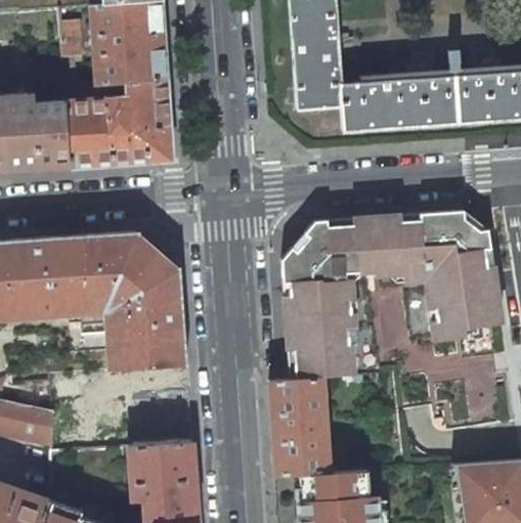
[(0,0),(0,11),(91,4),(103,4),(102,0),(0,0)]
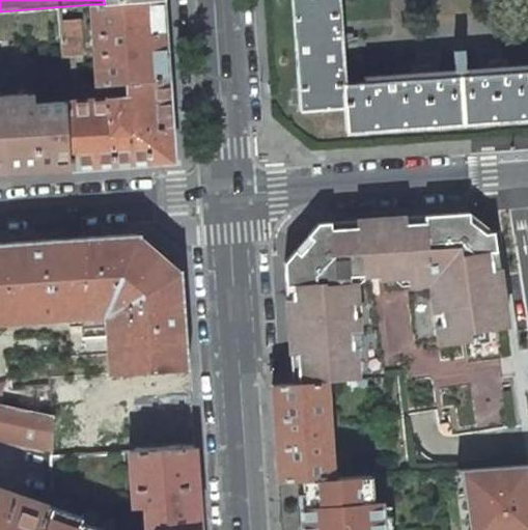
[(105,4),(92,4),(100,86),(128,84),(171,80),(165,0),(105,4)]
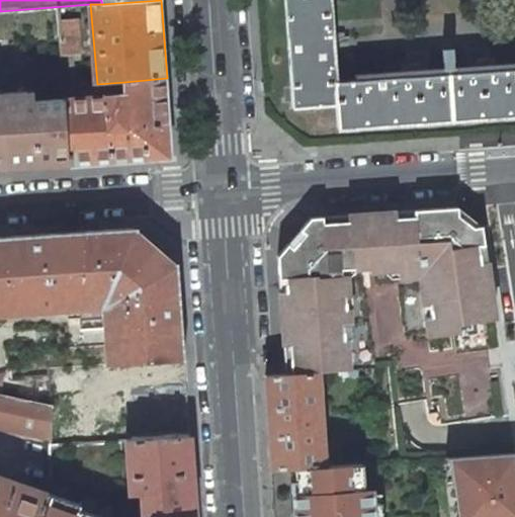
[(338,82),(331,0),(287,0),(295,109),(338,106),(340,130),(514,116),(514,69),(358,81),(338,82)]
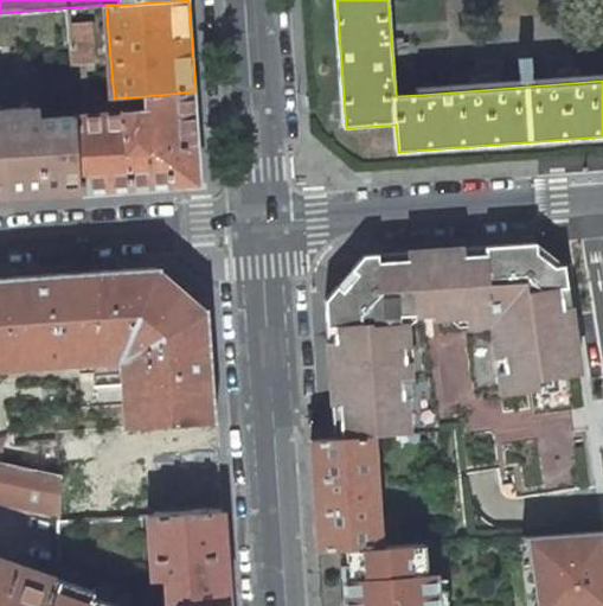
[(94,23),(74,25),(77,102),(91,101),(89,71),(98,71),(94,23)]
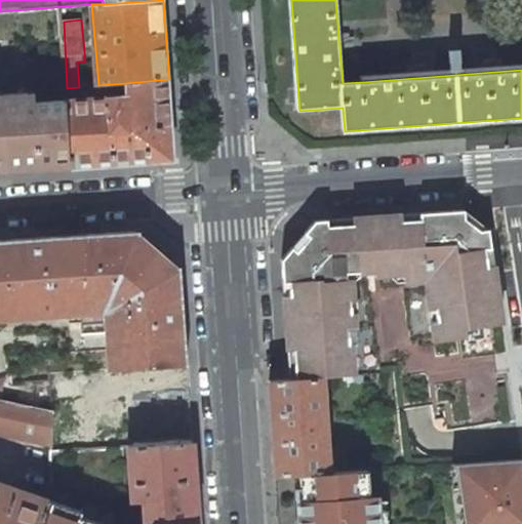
[(521,64),(362,76),(363,82),(521,70),(521,64)]
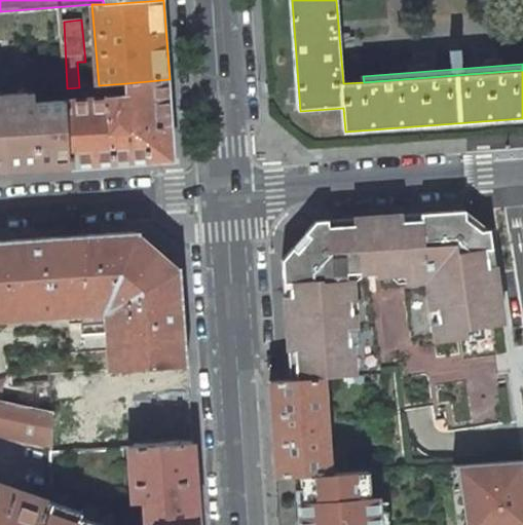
[(68,102),(71,169),(175,161),(170,79),(126,83),(127,96),(68,102)]
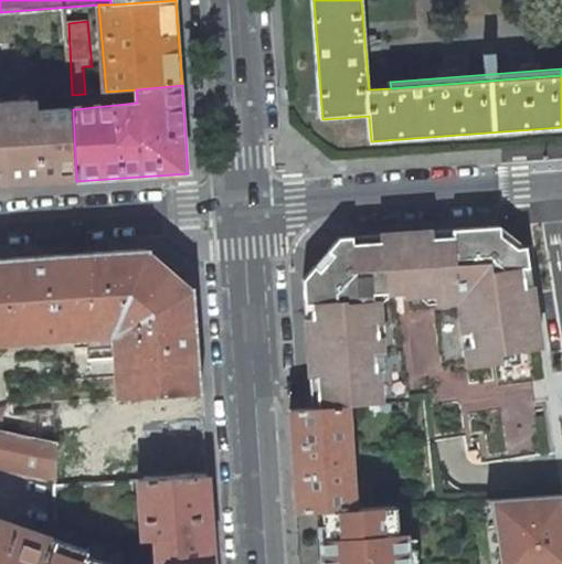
[(41,112),(41,100),(6,104),(11,185),(76,181),(73,109),(41,112)]
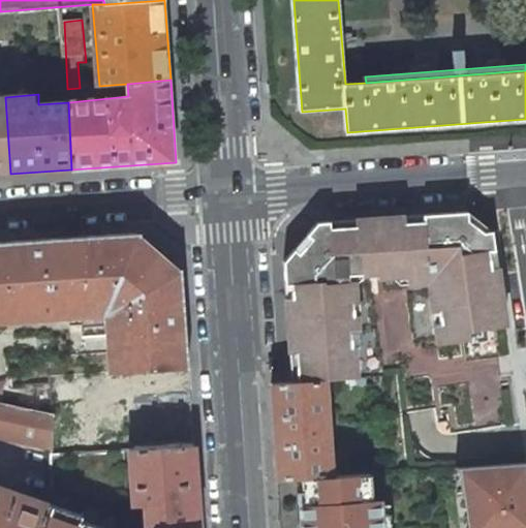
[(0,96),(0,174),(10,174),(5,97),(0,96)]
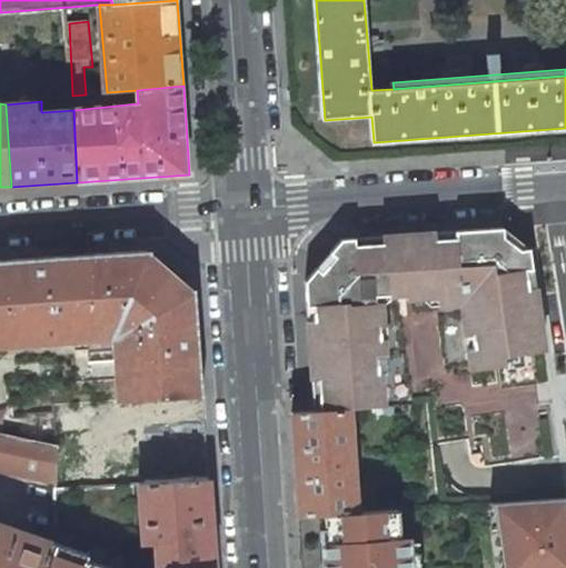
[(516,356),(537,352),(546,351),(537,288),(527,289),(524,271),(535,270),(533,250),(523,251),(506,238),(506,229),(457,232),(457,239),(438,240),(437,233),(384,237),(385,245),(357,246),(357,239),(344,240),(333,253),(340,260),(328,276),(319,268),(308,282),(309,307),(316,307),(317,321),(310,321),(316,411),(353,408),(387,407),(386,404),(385,374),(381,374),(380,359),(389,359),(387,339),(383,340),(381,327),(386,327),(385,302),(378,302),(378,296),(393,296),(409,295),(440,292),(440,299),(442,307),(464,306),(468,337),(475,336),(477,347),(469,348),(473,371),(507,366),(506,358),(504,350),(515,349),(516,356)]
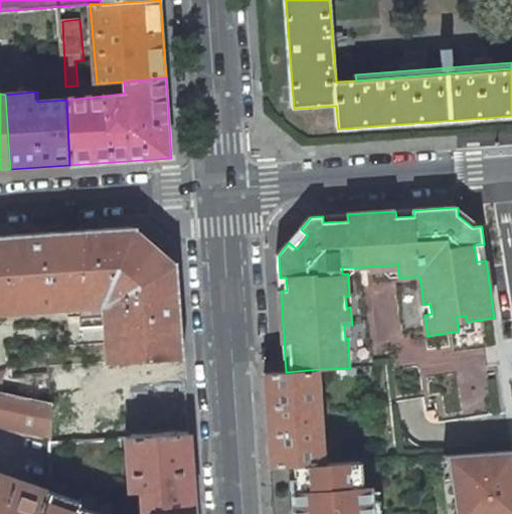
[(473,227),(482,226),(458,207),(458,215),(473,227)]
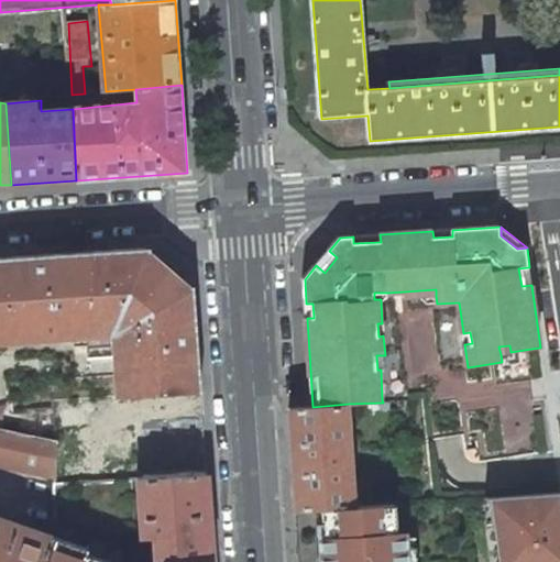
[(120,396),(202,392),(196,291),(145,250),(0,259),(0,341),(76,337),(116,333),(118,357),(120,396)]
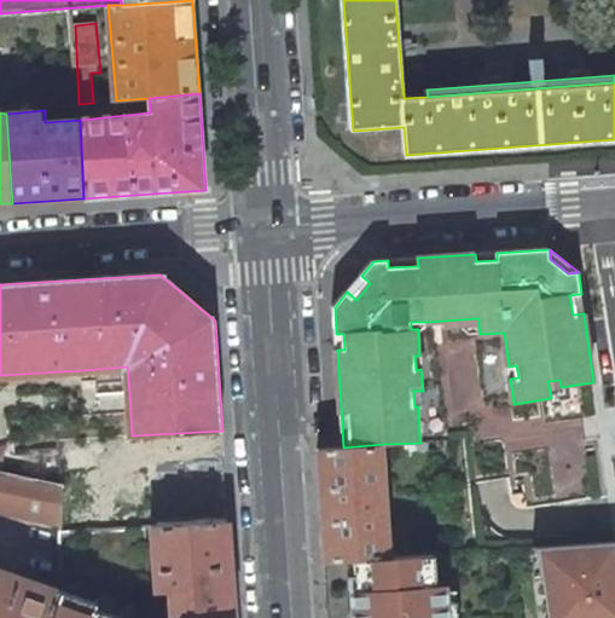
[(370,283),(361,276),(347,292),(357,300),(370,283)]
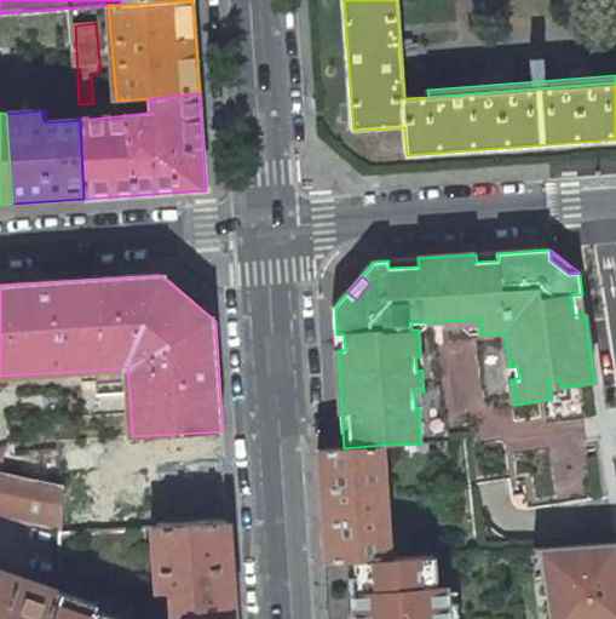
[(570,296),(574,315),(585,314),(582,294),(570,296)]
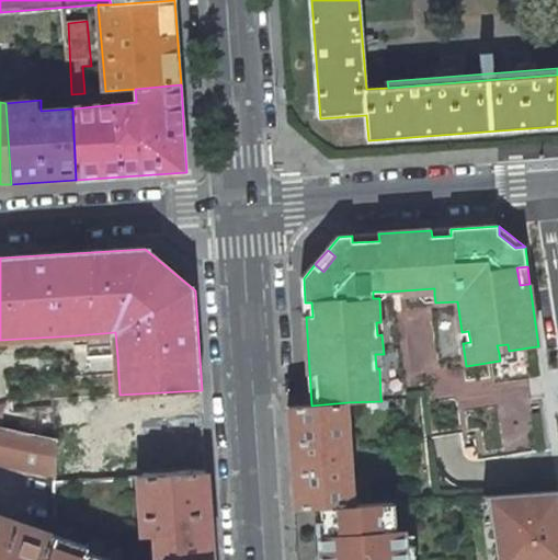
[(434,295),(434,288),(403,290),(403,297),(420,296),(434,295)]
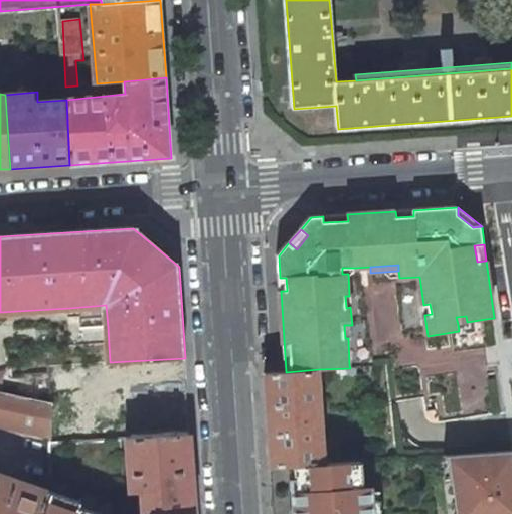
[(496,415),(486,319),(467,322),(458,324),(459,331),(428,336),(424,315),(423,305),(419,277),(399,278),(391,278),(385,272),(370,273),(370,267),(355,268),(355,270),(351,274),(348,274),(349,296),(350,307),(352,325),(352,338),(348,338),(349,365),(392,360),(398,403),(424,399),(428,415),(429,418),(433,422),(442,423),(496,415)]
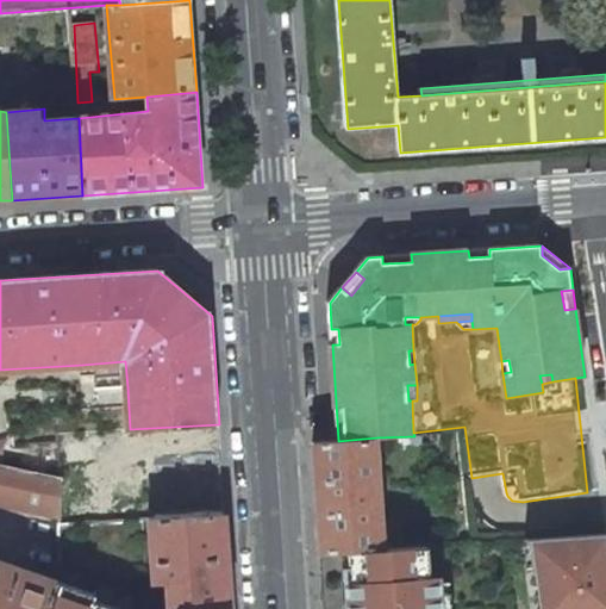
[(127,387),(125,361),(82,365),(82,377),(95,377),(97,390),(127,387)]
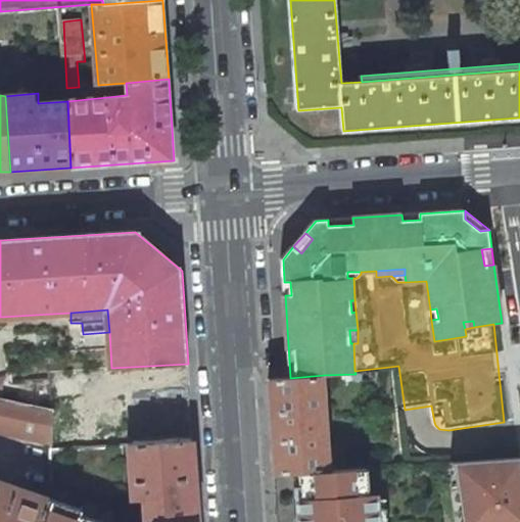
[(353,343),(358,343),(358,330),(349,330),(350,343),(353,343)]
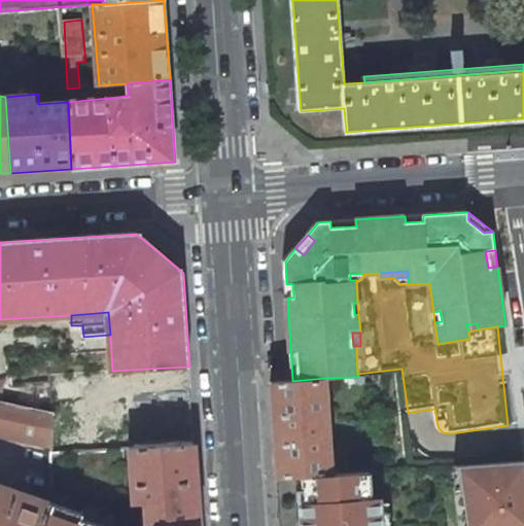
[(56,390),(81,389),(80,375),(55,377),(56,390)]
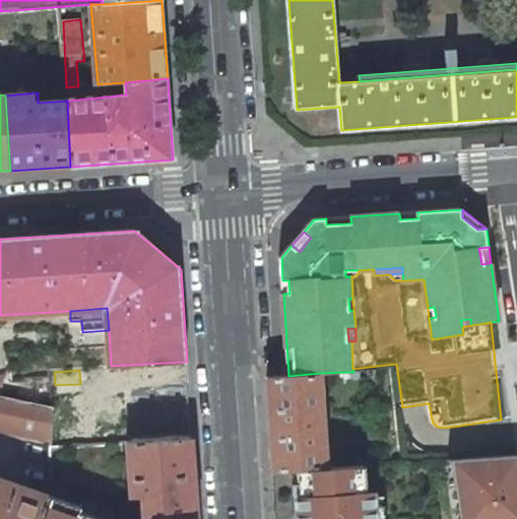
[(268,377),(275,472),(296,470),(328,468),(322,373),(288,376),(268,377)]
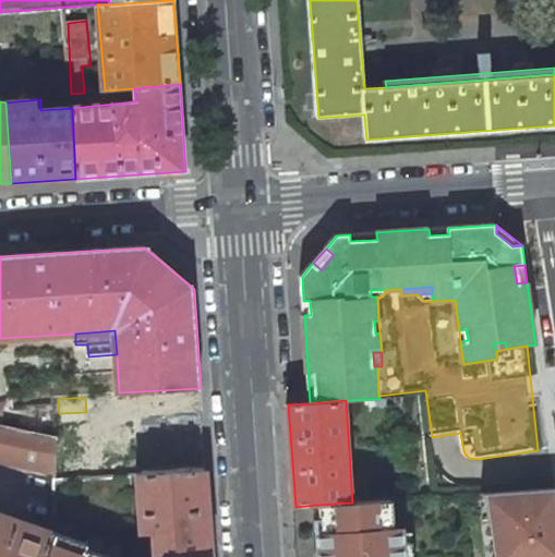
[(145,473),(206,469),(202,414),(169,415),(169,407),(141,409),(145,473)]
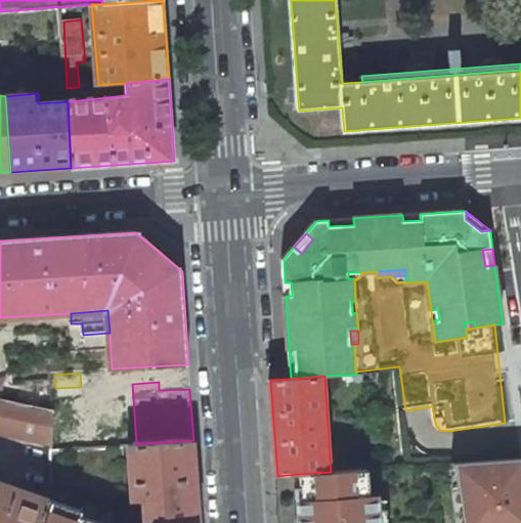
[(0,434),(54,445),(55,410),(0,398),(0,434)]
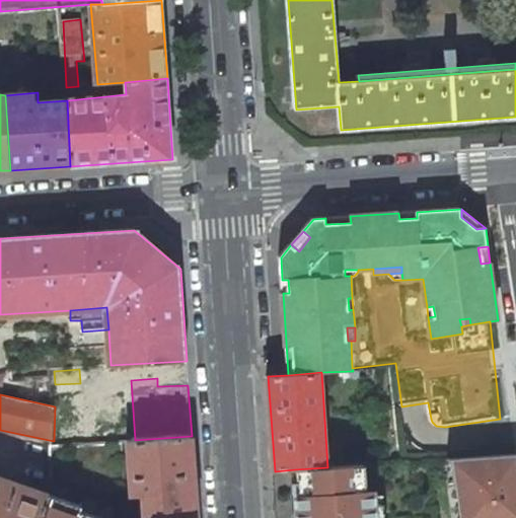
[(104,430),(104,442),(128,441),(127,428),(104,430)]
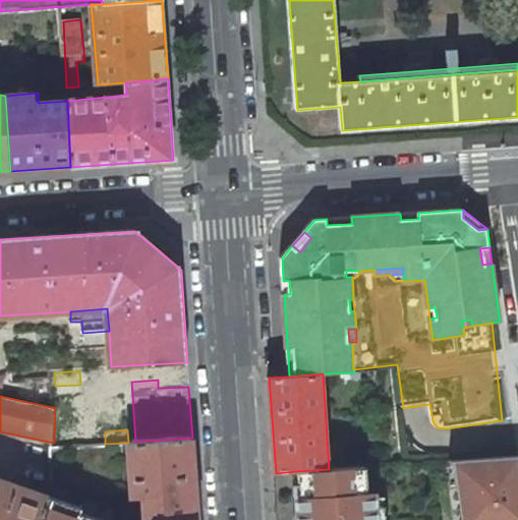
[(144,497),(145,519),(197,519),(192,438),(135,442),(128,443),(132,498),(144,497)]
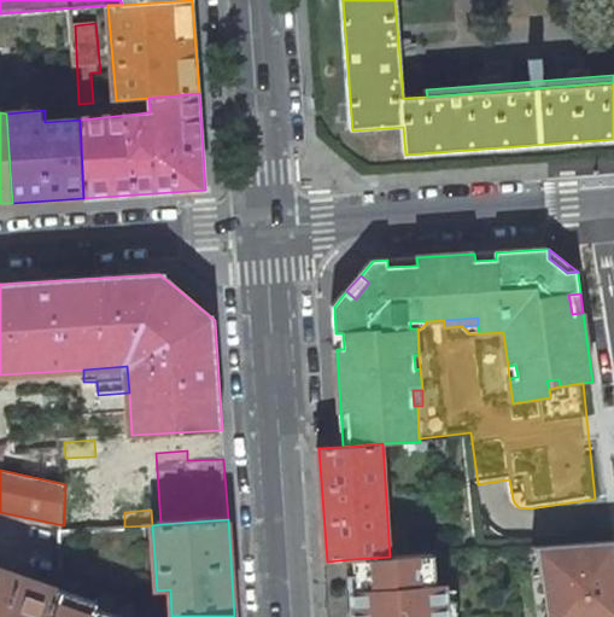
[(557,605),(560,616),(613,616),(613,541),(538,547),(542,576),(545,575),(550,606),(557,605)]
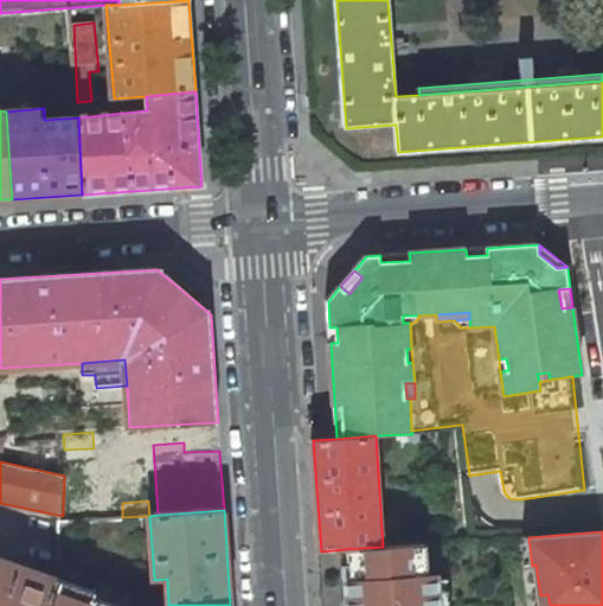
[(61,565),(61,543),(50,544),(50,565),(61,565)]
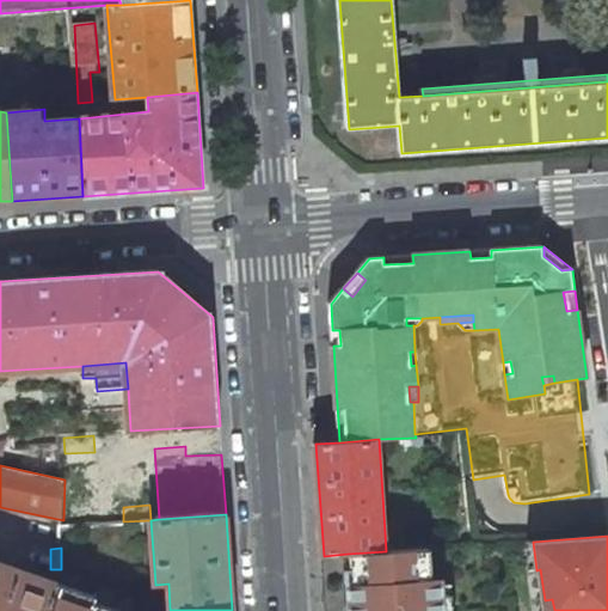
[(386,551),(348,554),(351,610),(442,610),(441,585),(441,580),(434,581),(431,549),(386,551)]
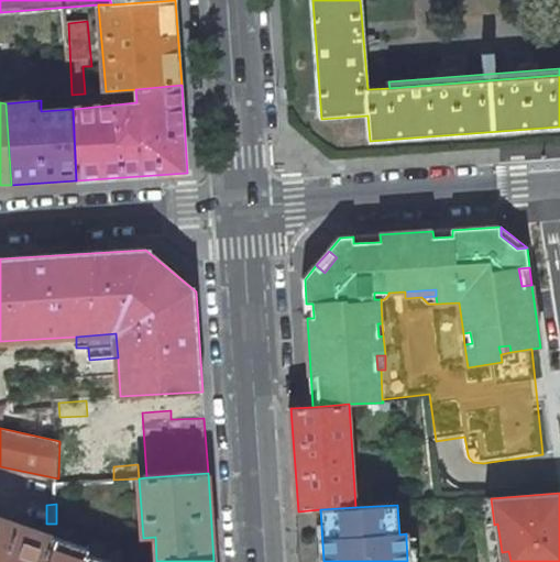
[(0,518),(0,561),(47,561),(57,538),(0,518)]
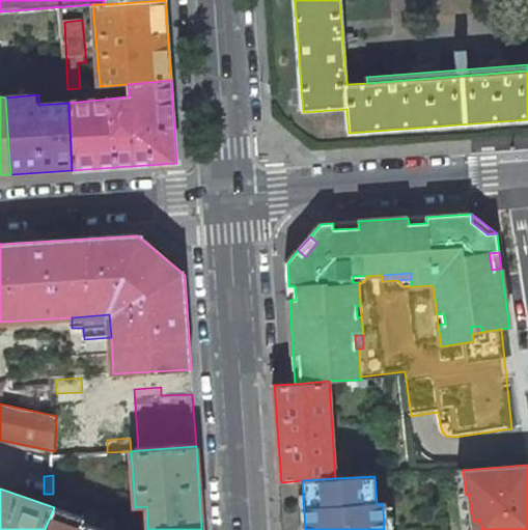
[(102,529),(82,523),(83,518),(54,507),(45,529),(102,529)]
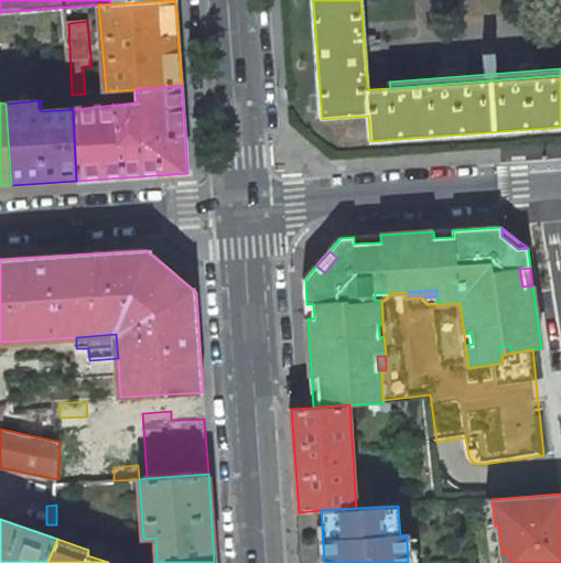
[(419,562),(418,539),(407,539),(408,562),(419,562)]
